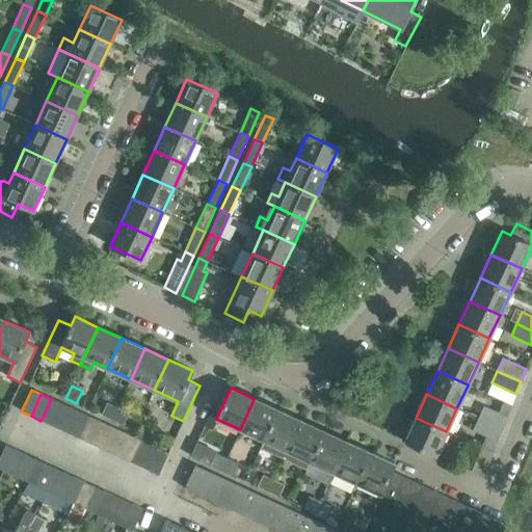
[(41,421),(51,425),(60,403),(51,399),(41,421)]
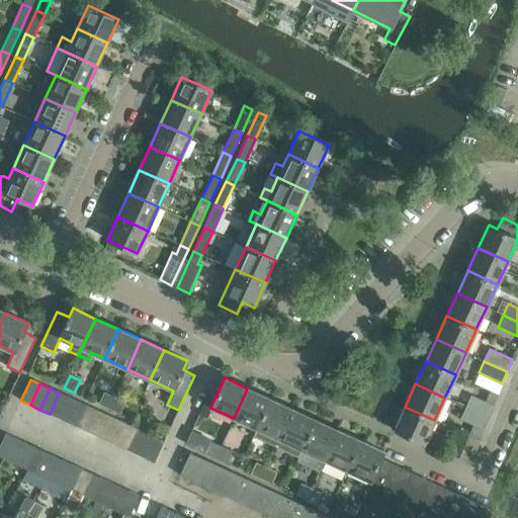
[(247,389),(234,418),(256,428),(270,399),(247,389)]
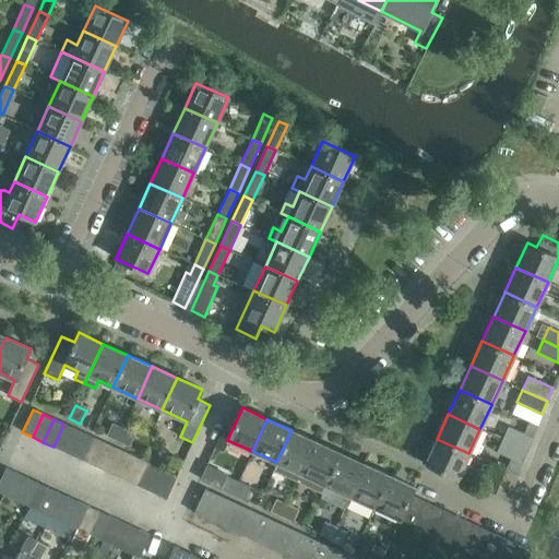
[(106,436),(117,441),(123,428),(113,423),(106,436)]
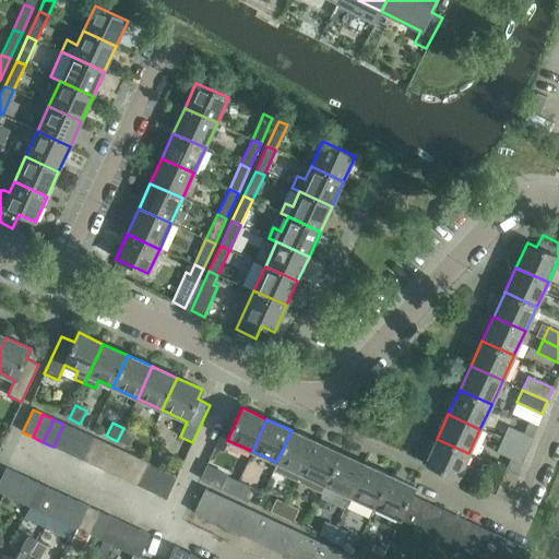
[(54,447),(63,451),(74,428),(63,424),(54,447)]
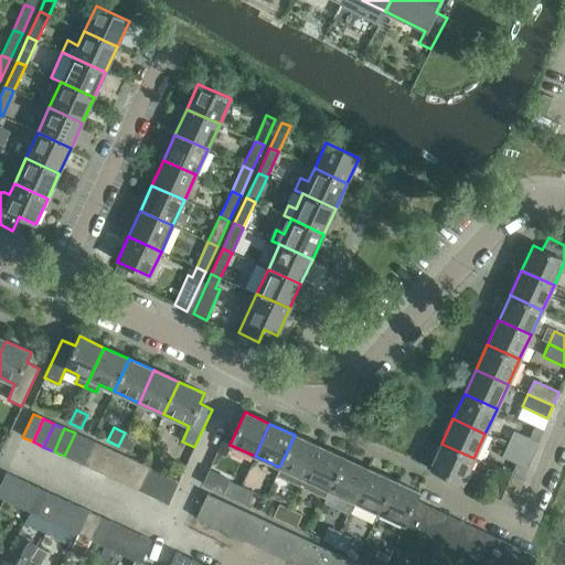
[(514,432),(508,444),(533,456),(539,443),(514,432)]
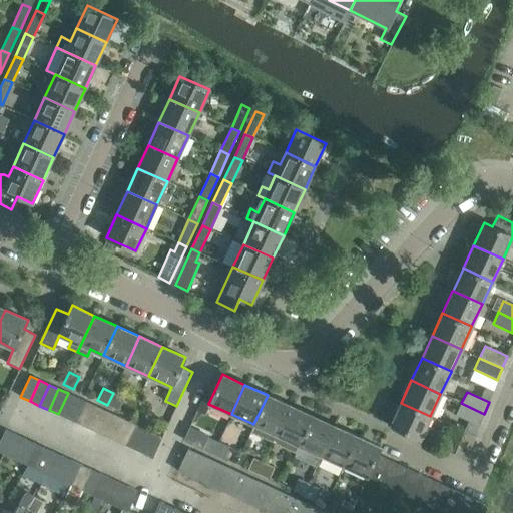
[(58,414),(67,419),(77,397),(68,393),(58,414)]
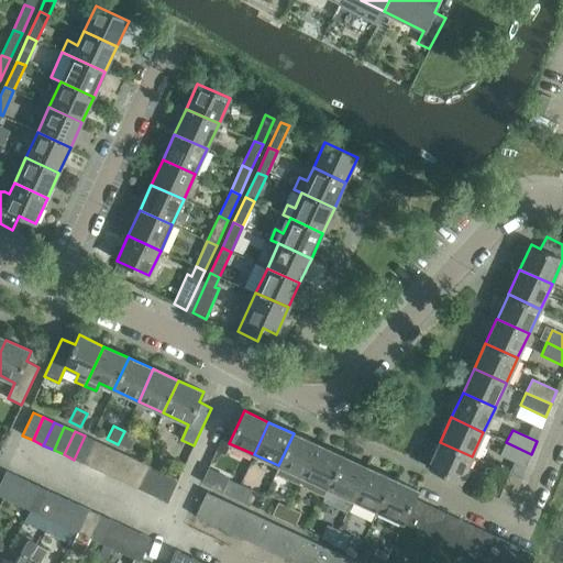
[(124,431),(118,444),(129,450),(135,435),(124,431)]
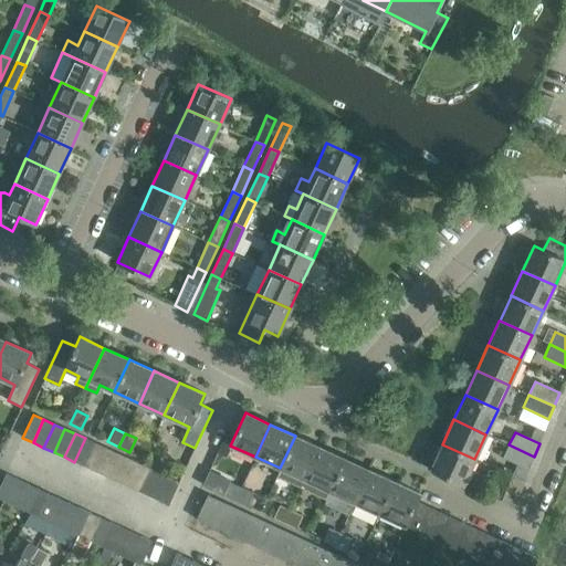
[(302,488),(320,448),(295,436),(280,468),(276,477),(302,488)]
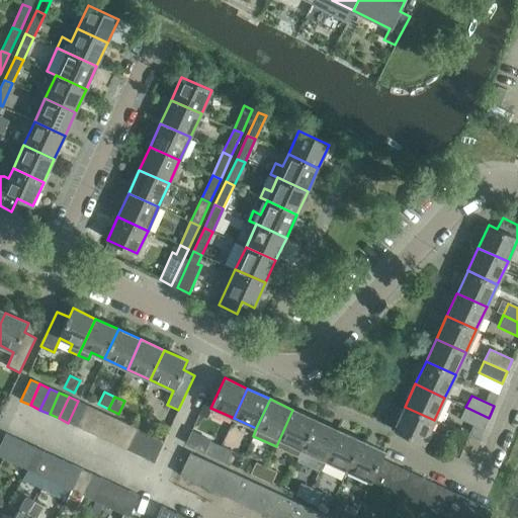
[(68,423),(78,427),(87,406),(78,401),(68,423)]
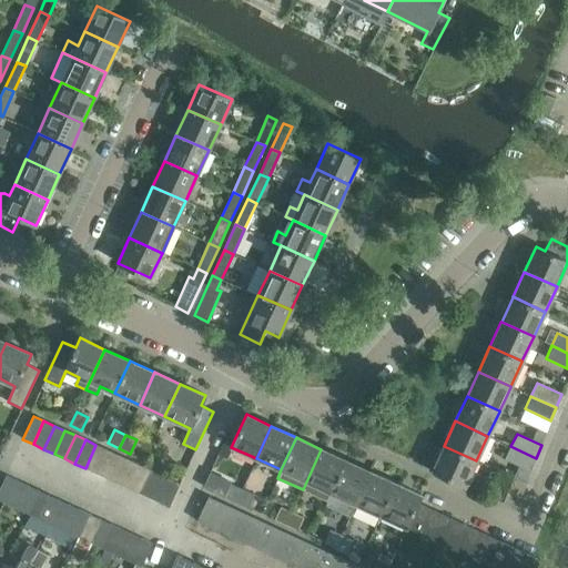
[(85,468),(95,473),(107,449),(95,445),(85,468)]
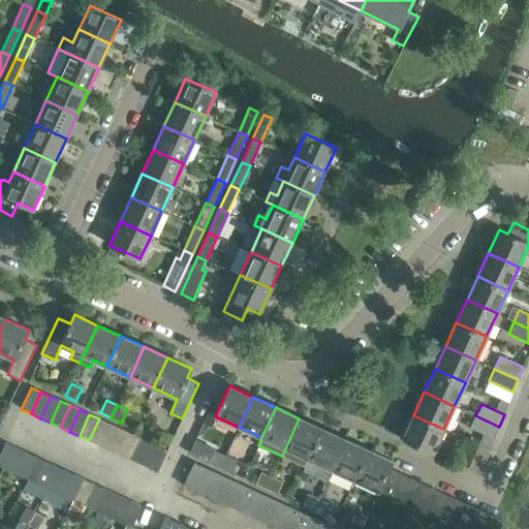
[(433,453),(443,430),(443,429),(413,415),(402,438),(433,453)]
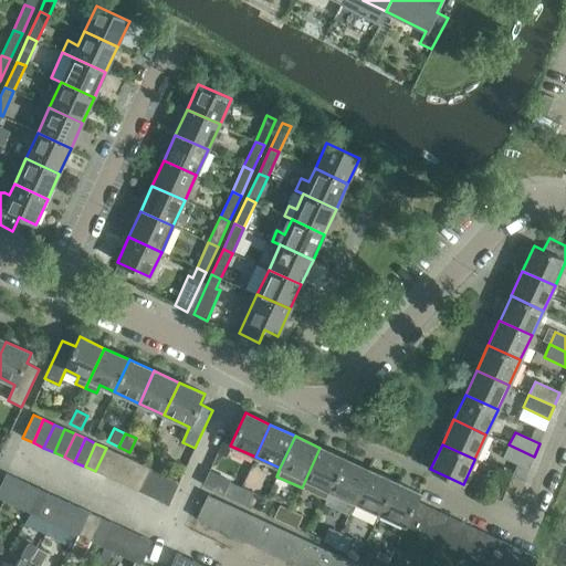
[(534,457),(509,444),(503,458),(528,469),(534,457)]
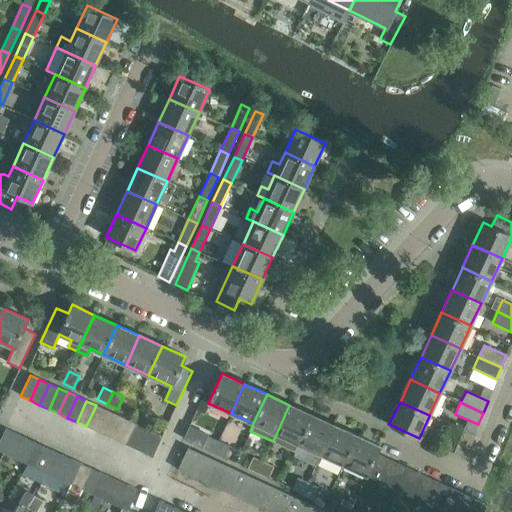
[(86,426),(96,431),(105,409),(96,405),(86,426)]
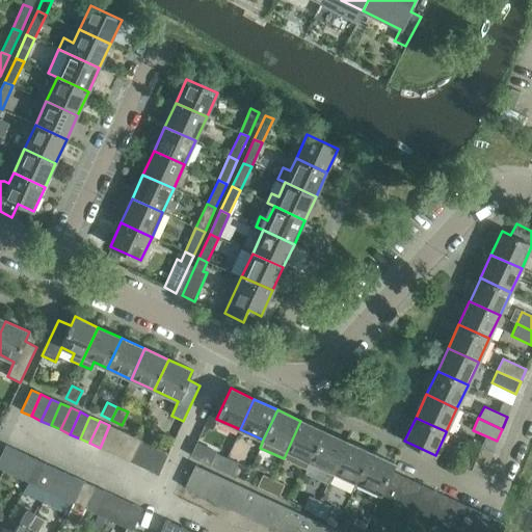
[(307,469),(324,431),(300,421),(284,458),(307,469)]
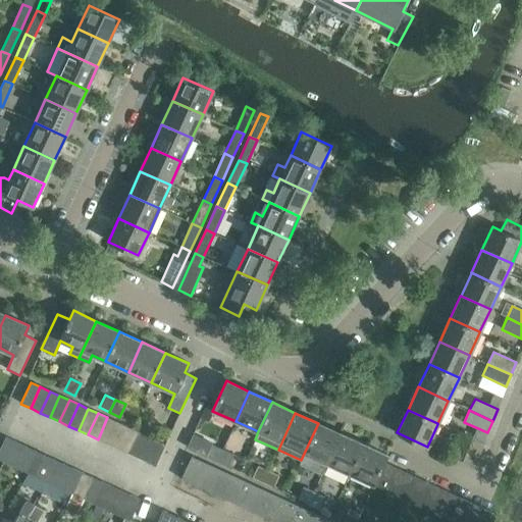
[(98,439),(107,444),(117,422),(107,417),(98,439)]
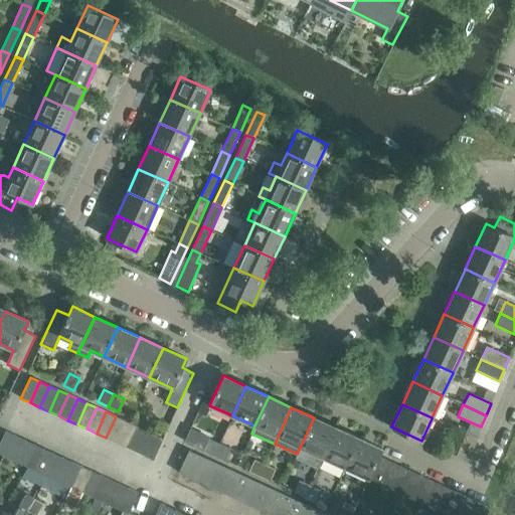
[(106,438),(115,442),(125,420),(116,416),(106,438)]
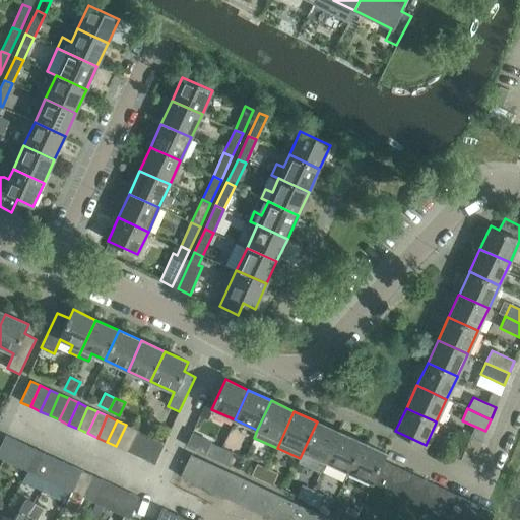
[(326,461),(339,432),(317,421),(300,458),(299,462),(321,472),(326,461)]
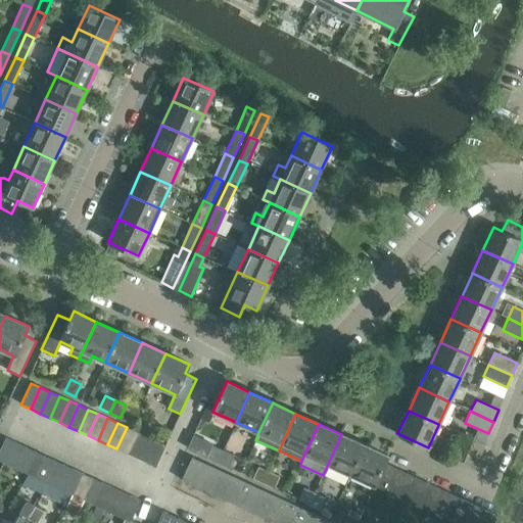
[(116,448),(127,454),(136,431),(127,427),(116,448)]
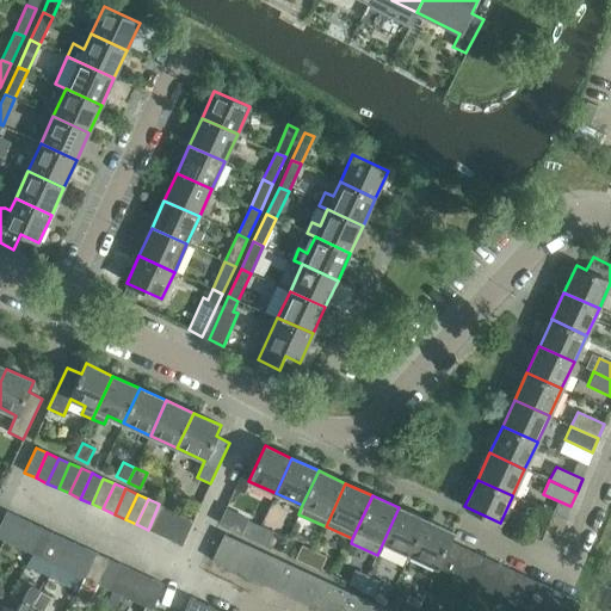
[(148,530),(159,535),(171,510),(159,504),(148,530)]
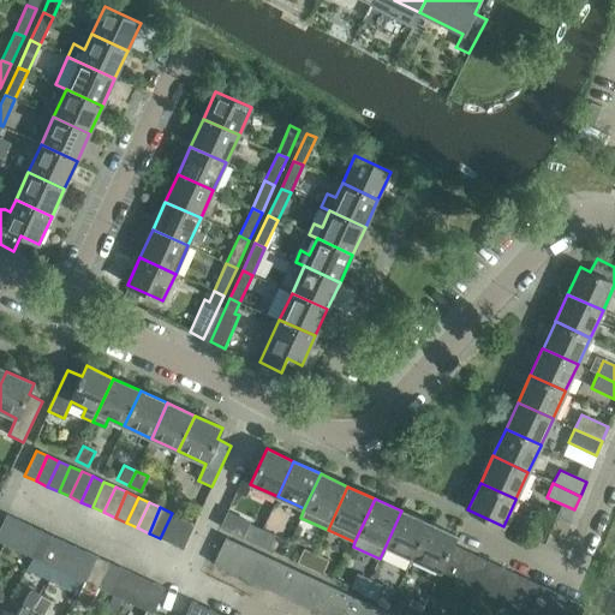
[(412,559),(429,524),(401,511),(386,545),(412,559)]
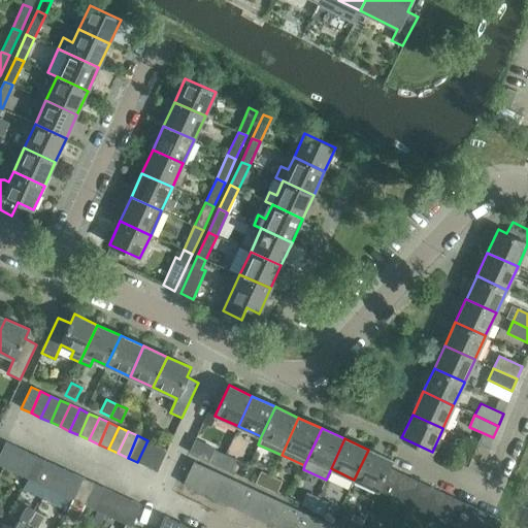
[(137,462),(147,466),(157,444),(147,440),(137,462)]
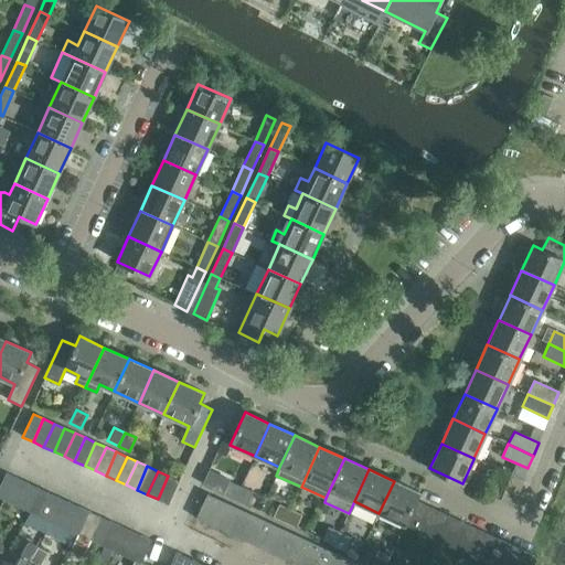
[(0,484),(0,498),(6,501),(17,478),(6,472),(0,484)]
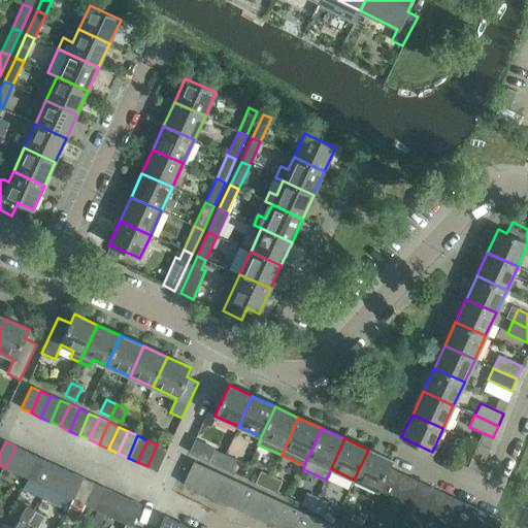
[(157,444),(147,466),(157,471),(167,449),(157,444)]
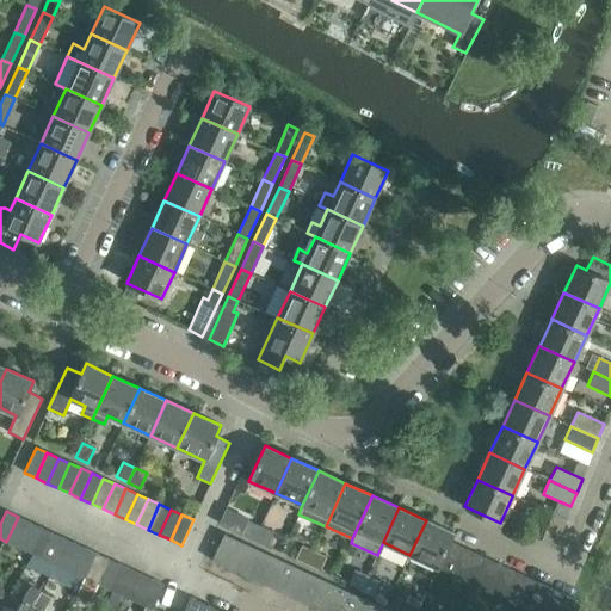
[(541,542),(555,548),(568,522),(554,514),(541,542)]
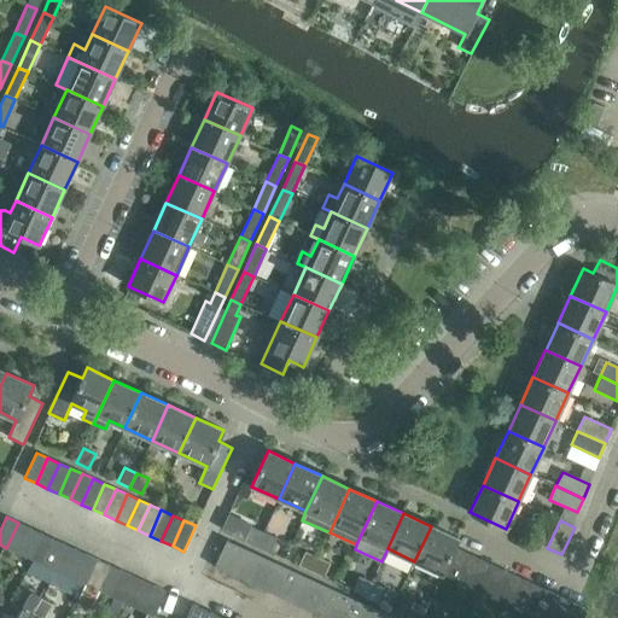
[(6,548),(17,553),(29,528),(18,523),(6,548)]
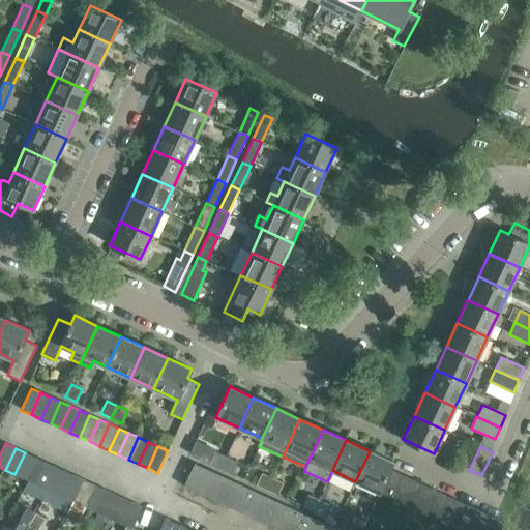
[(210,464),(221,469),(227,455),(216,451),(210,464)]
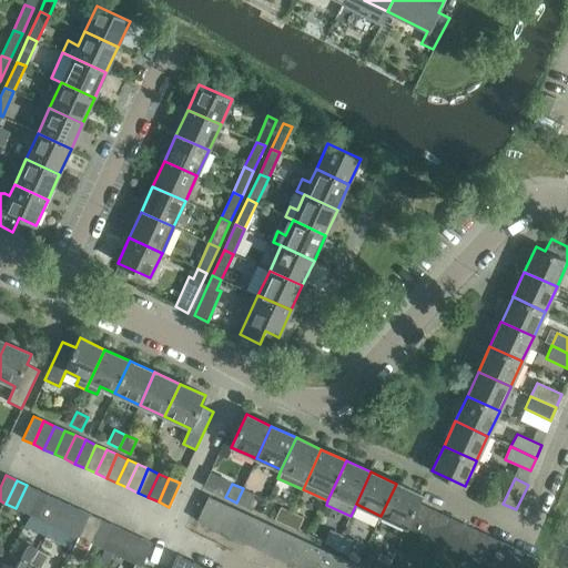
[(381,516),(382,516),(406,527),(416,504),(421,495),(396,484),(381,516)]
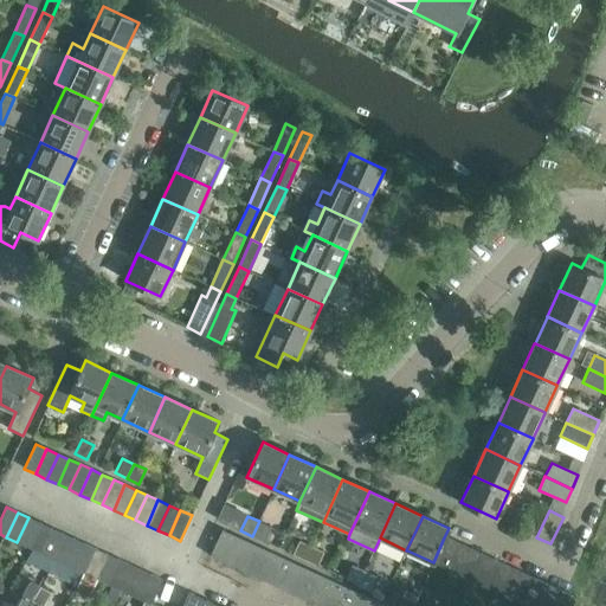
[(17,542),(28,548),(40,523),(28,517),(17,542)]
